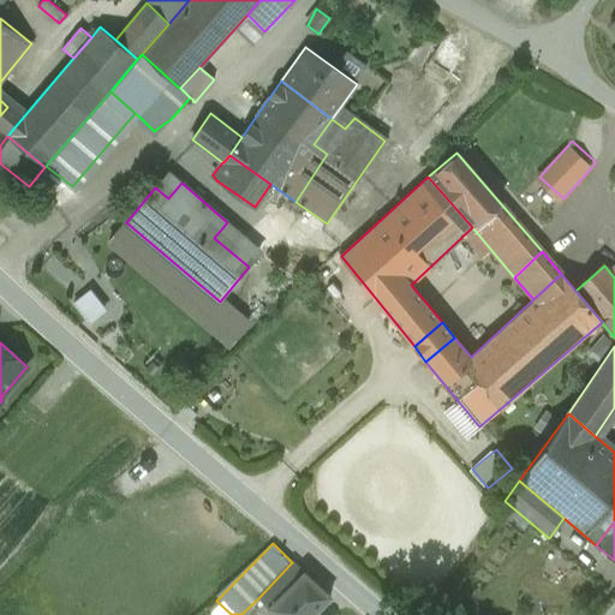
[(311,614),(330,596),(292,562),(257,599),(273,614),(311,614)]
